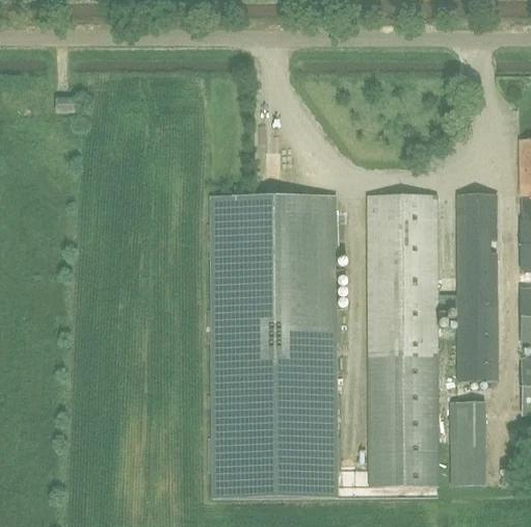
[(57,95),(56,108),(74,110),(75,97),(57,95)]
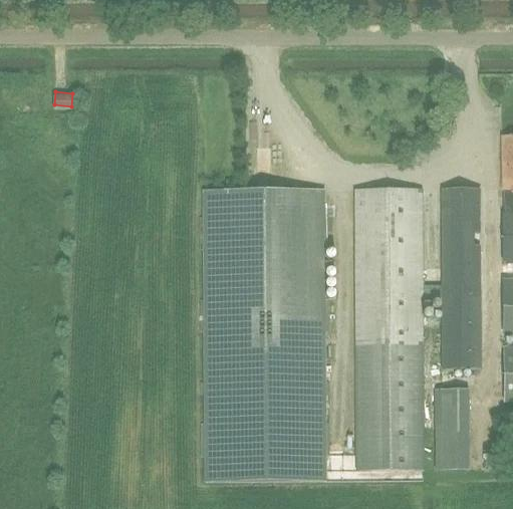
[(512,135),(502,135),(503,211),(502,211),(502,260),(512,259),(512,281),(505,282),(505,328),(512,328),(512,135)]
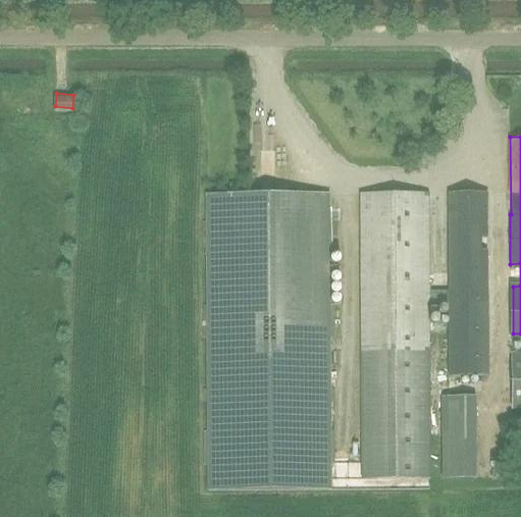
[(430,475),(429,347),(428,299),(450,299),(450,372),(488,372),(486,190),(449,191),(449,289),(428,289),(428,191),(361,191),(363,475),(430,475)]
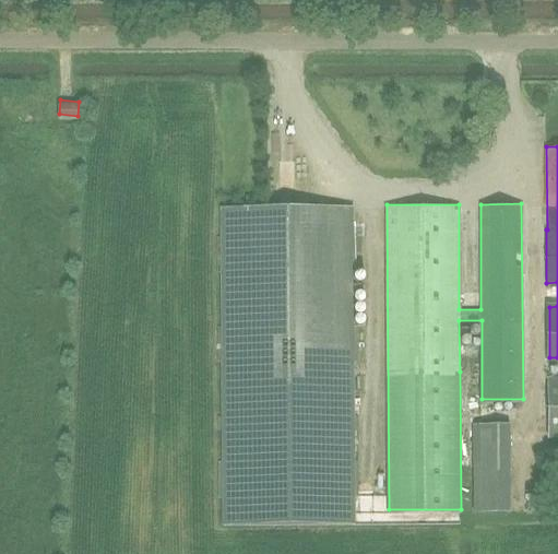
[(352,205),(222,207),(224,518),(354,517),(352,205)]
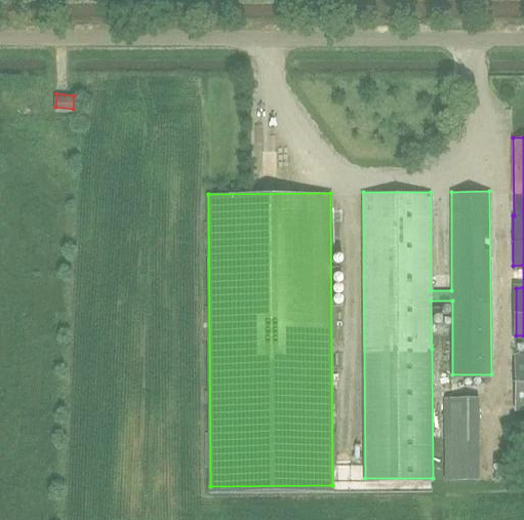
[(523,357),(514,357),(514,405),(523,404),(523,357)]
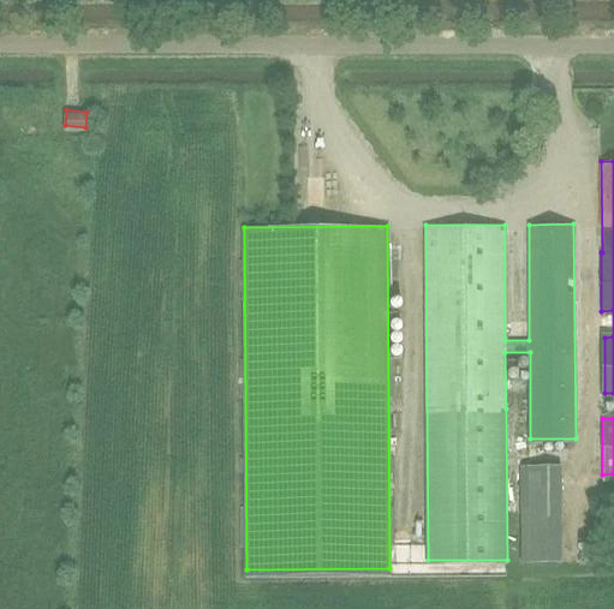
[(526,455),(529,553),(568,551),(566,454),(526,455)]
